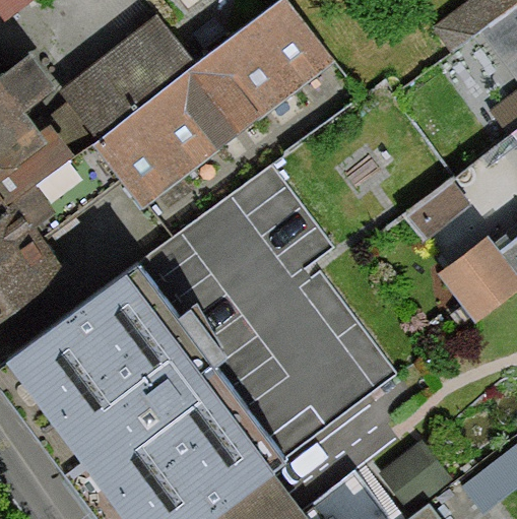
[(280,0),(194,65),(97,138),(145,203),(335,61),(288,0),(280,0)]
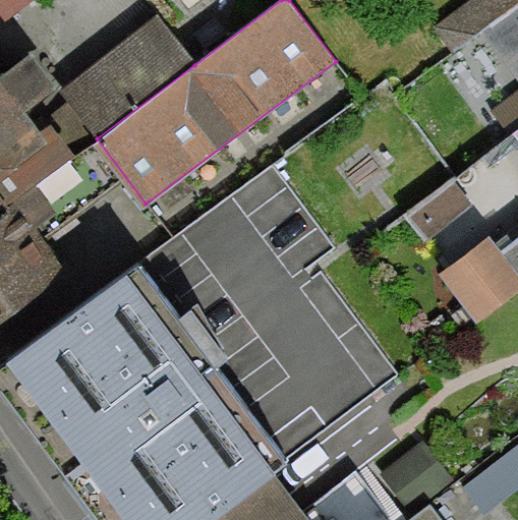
[(487,29),(517,4),(517,0),(472,0),(438,26),(456,49),(487,29)]
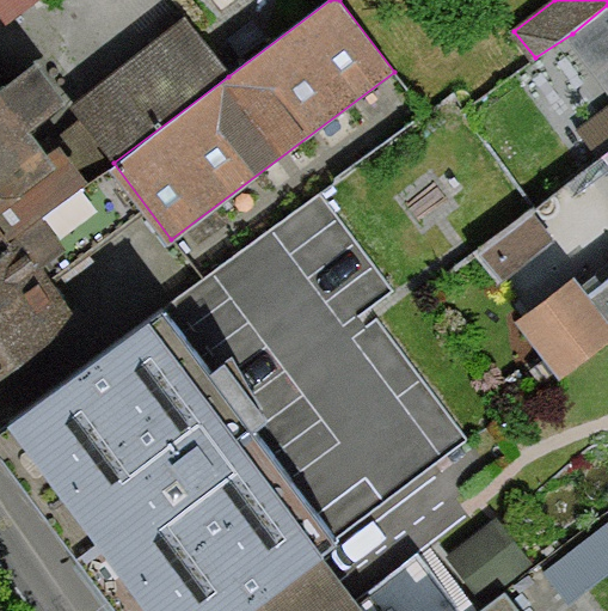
[(607,5),(572,34),(607,83),(607,5)]
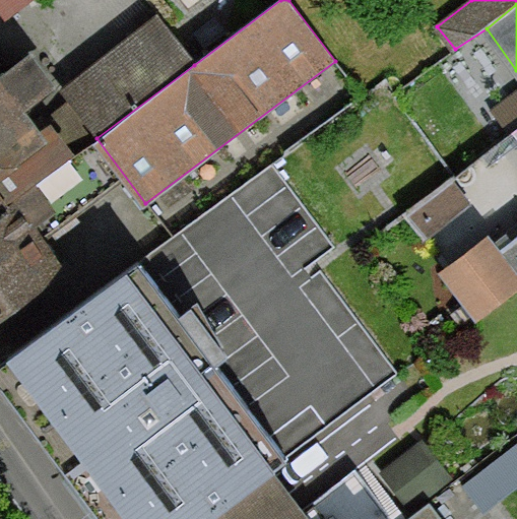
[(61,90),(69,103),(97,138),(194,65),(158,17),(61,90)]
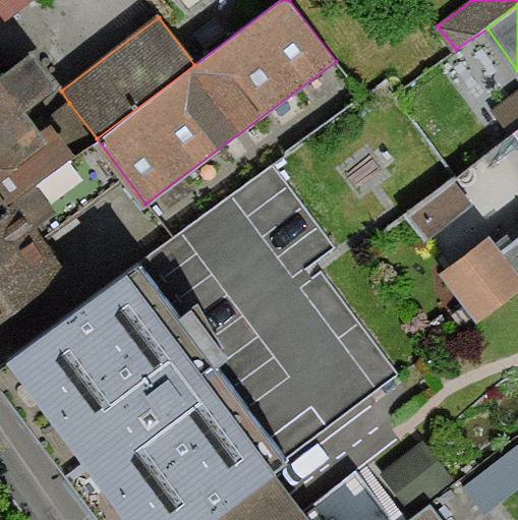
[(0,210),(37,183),(97,138),(69,103),(36,127),(23,111),(56,87),(31,53),(0,75),(0,210)]
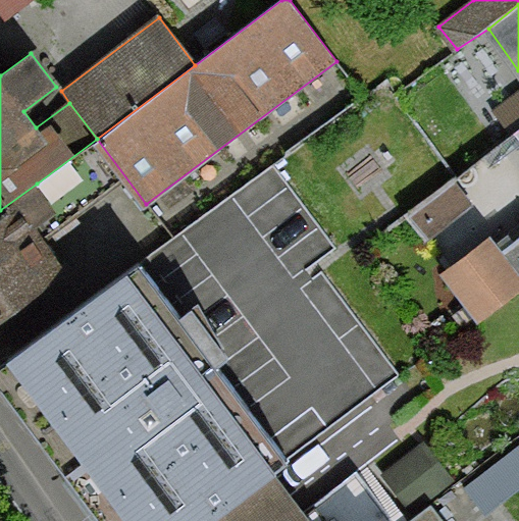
[(0,323),(68,273),(35,228),(58,211),(37,184),(0,210),(0,323)]
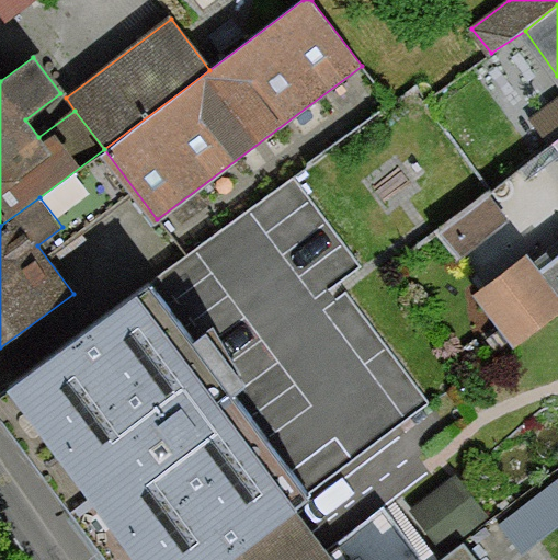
[(557,259),(542,271),(528,256),(480,294),(517,346),(557,316),(557,259)]
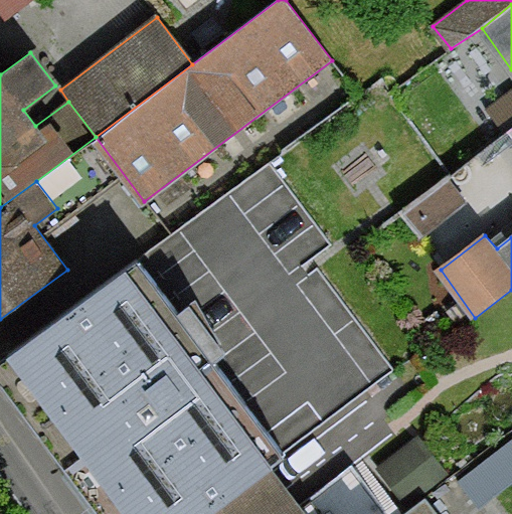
[(139,261),(0,364),(0,379),(101,513),(205,513),(271,466),(285,455),(139,261)]
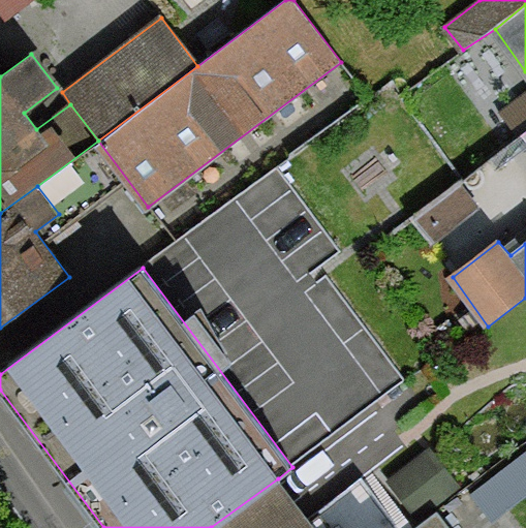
[(433,447),(392,482),(423,520),(464,487),(433,447)]
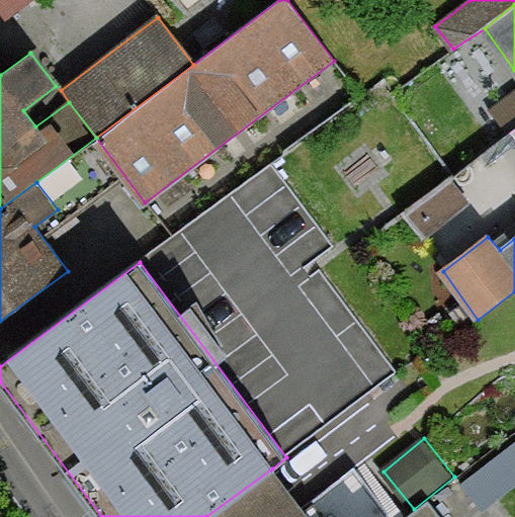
[(514,439),(469,477),(493,505),(514,487),(514,439)]
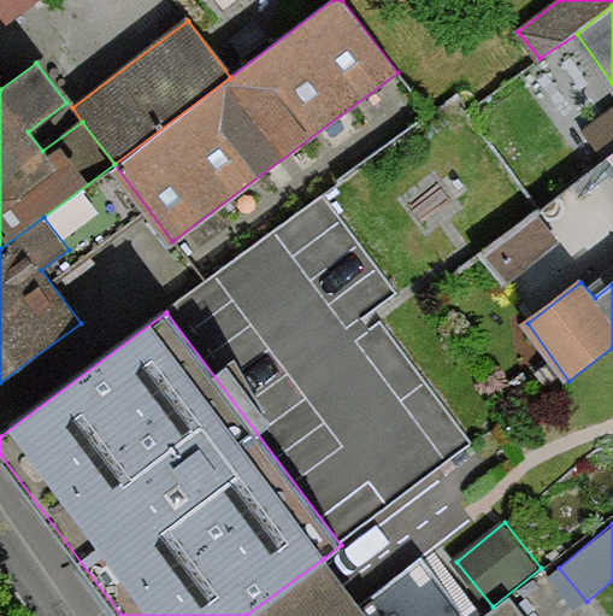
[(324,558),(246,615),(485,615),(471,597),(459,605),(425,561),(361,609),(324,558)]
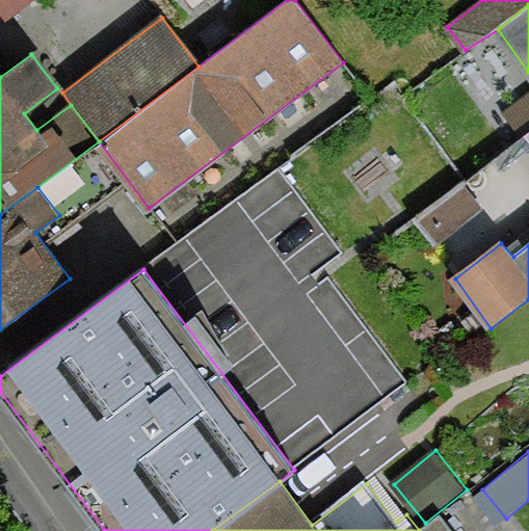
[(451,530),(442,518),(423,530),(451,530)]
